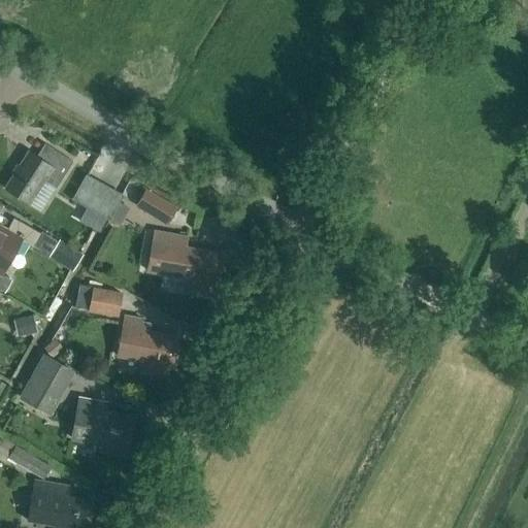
[(73,162),(48,146),(40,159),(29,152),(6,189),(29,203),(44,178),(57,187),(73,162)]
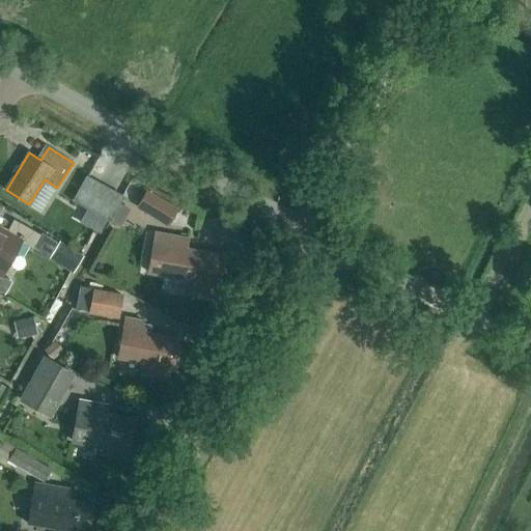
[(86,207),(99,184),(87,176),(74,200),(86,207)]
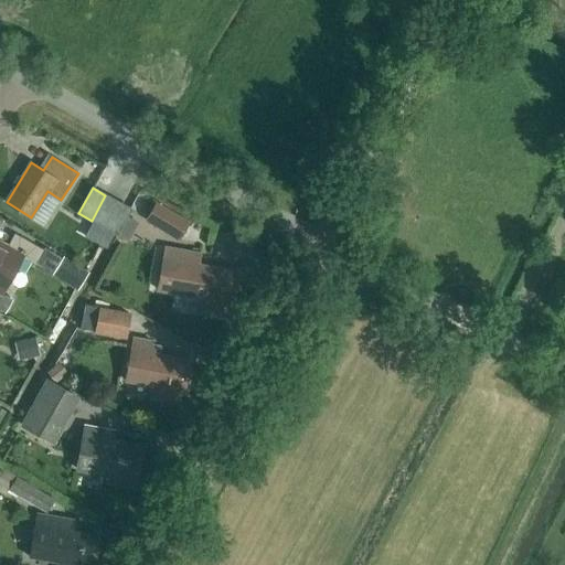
[(104,227),(118,202),(105,195),(92,221),(104,227)]
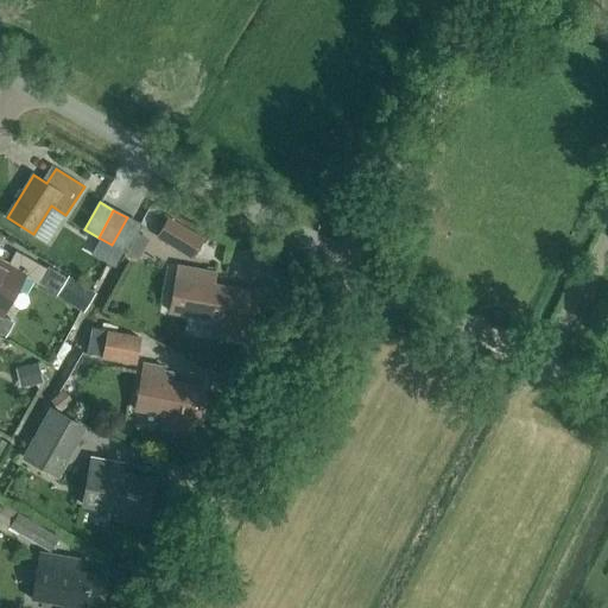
[(127,217),(112,245),(126,252),(140,226),(127,217)]
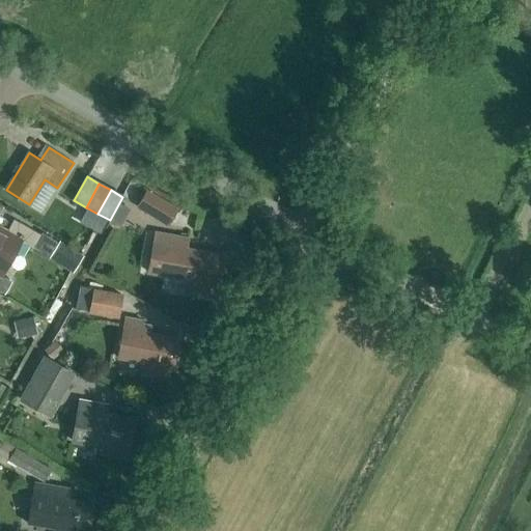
[(178,210),(166,202),(146,191),(136,207),(156,219),(168,227),(178,210)]
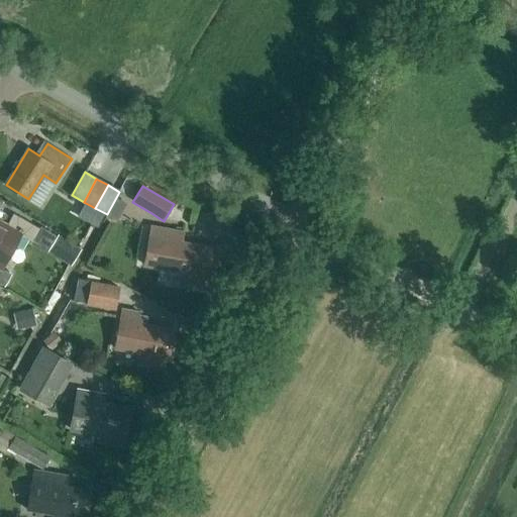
[(39,229),(14,214),(7,227),(0,222),(0,267),(2,269),(20,235),(32,242),(39,229)]
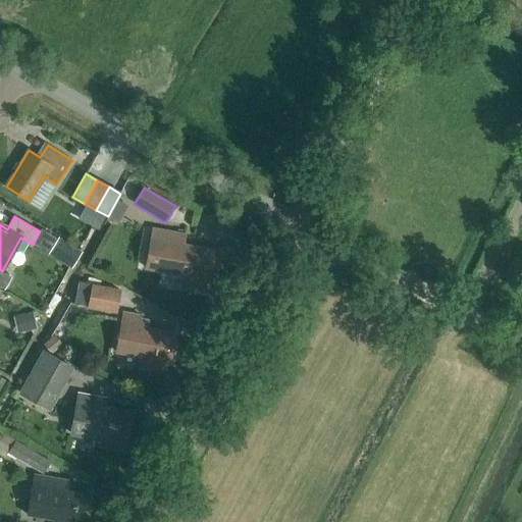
[(187,289),(211,293),(213,280),(215,280),(220,251),(184,244),(185,233),(153,228),(146,268),(190,276),(187,289)]
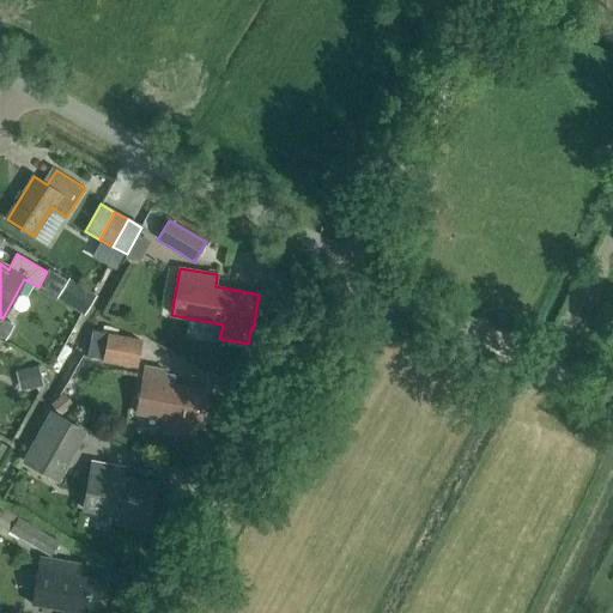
[(58,298),(82,314),(93,295),(70,279),(58,298)]
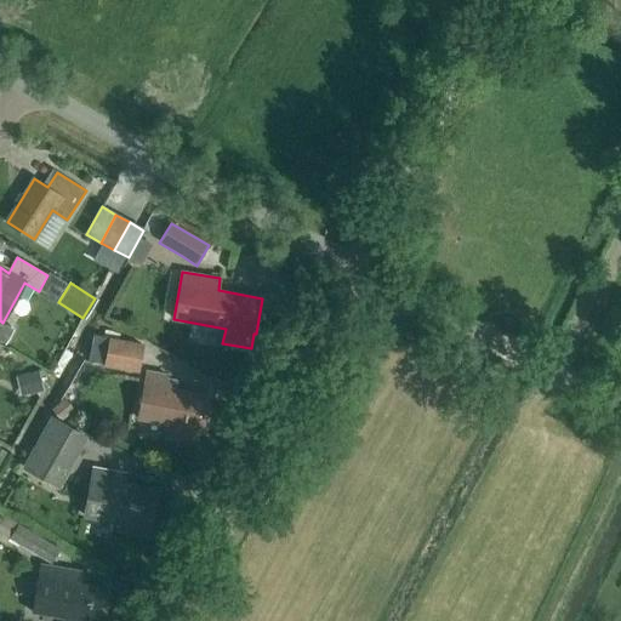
[(109,339),(91,336),(86,360),(104,364),(103,366),(138,372),(144,345),(109,337),(109,339)]
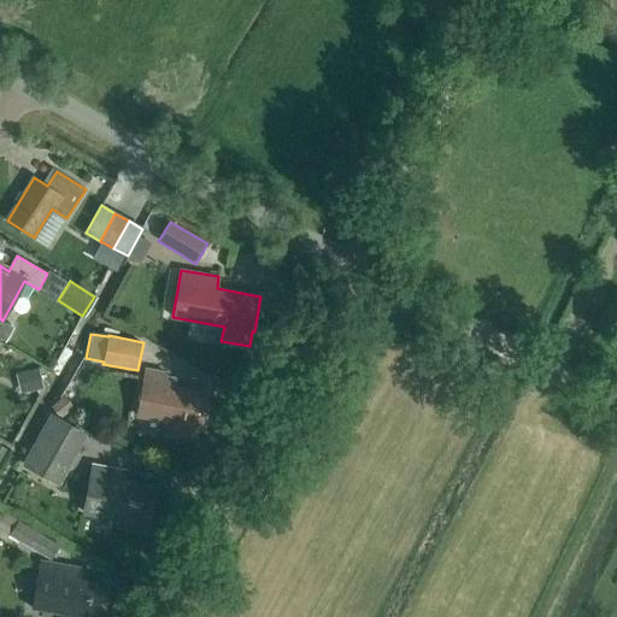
[(165,434),(194,440),(197,427),(201,428),(209,392),(175,386),(176,378),(165,376),(166,371),(146,368),(144,380),(136,415),(168,422),(165,434)]
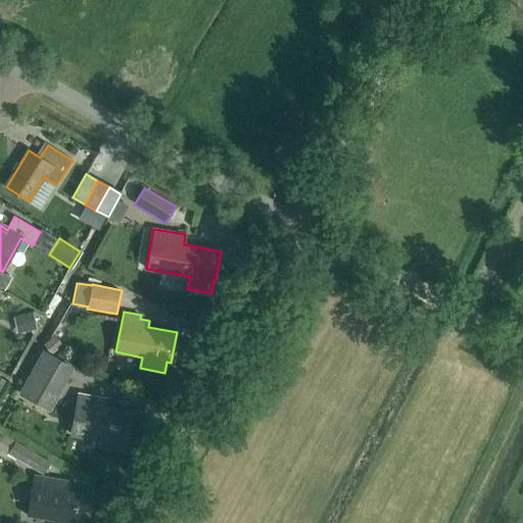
[(22,332),(36,329),(33,313),(19,315),(22,332)]
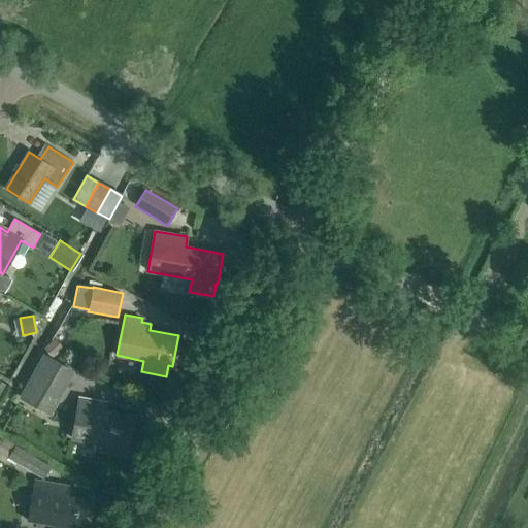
[(54,358),(64,349),(56,338),(45,348),(54,358)]
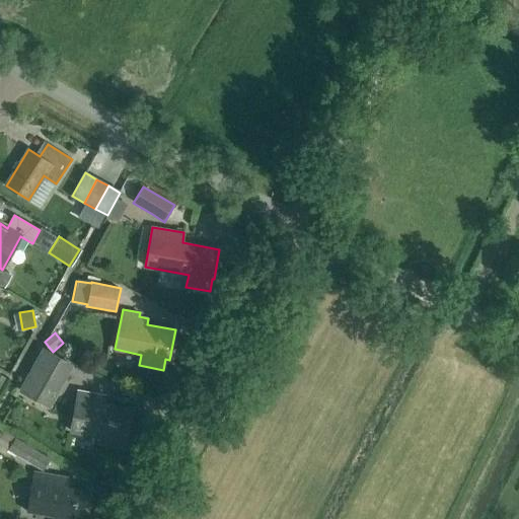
[(50,409),(74,365),(43,348),(18,391),(50,409)]
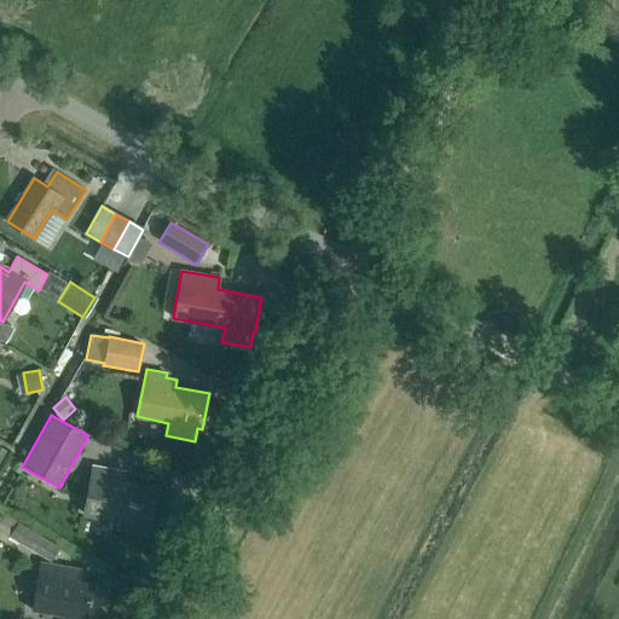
[(122,484),(123,474),(114,472),(114,470),(93,467),(92,478),(91,478),(85,514),(120,520),(117,528),(145,533),(148,525),(150,525),(156,490),(122,484)]
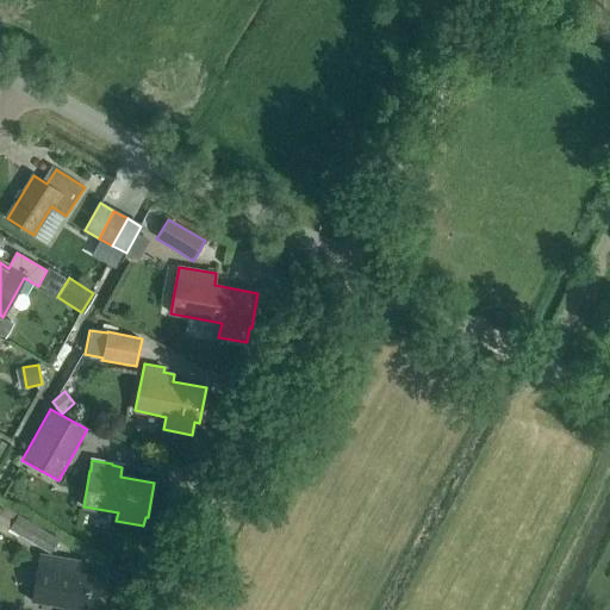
[(10,529),(51,553),(60,539),(18,515),(10,529)]
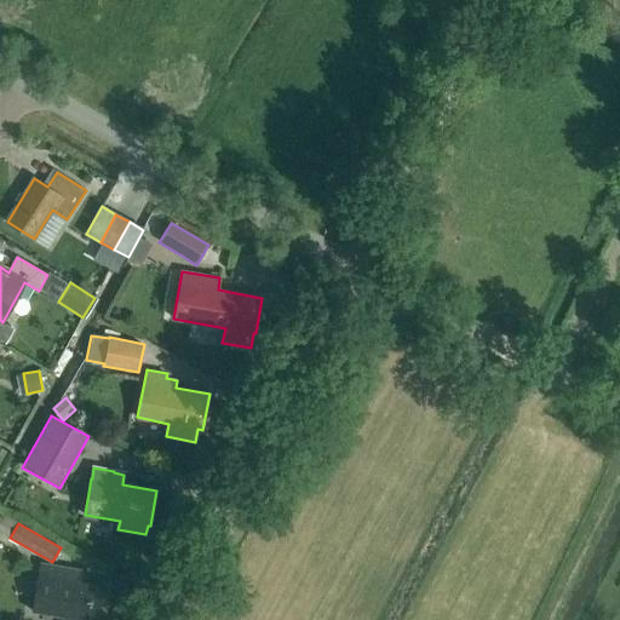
[(81,583),(82,574),(75,573),(76,570),(62,568),(62,567),(41,563),(39,575),(32,612),(65,618),(64,619),(97,619),(104,587),(81,583)]
